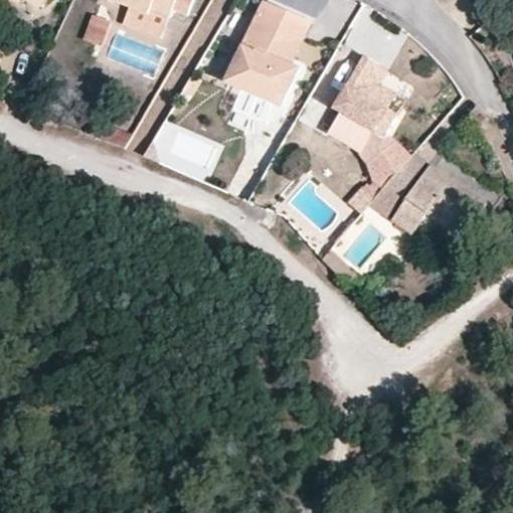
[(39,11),(44,1),(42,0),(21,0),(20,2),(39,11)]
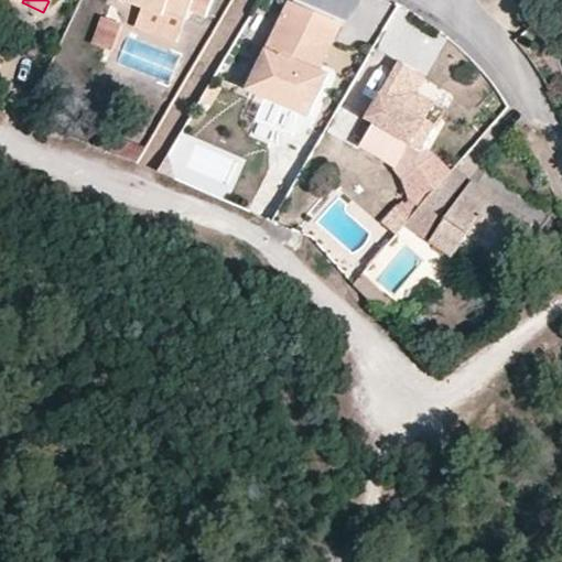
[(138,0),(130,18),(174,35),(185,7),(202,12),(206,0),(138,0)]
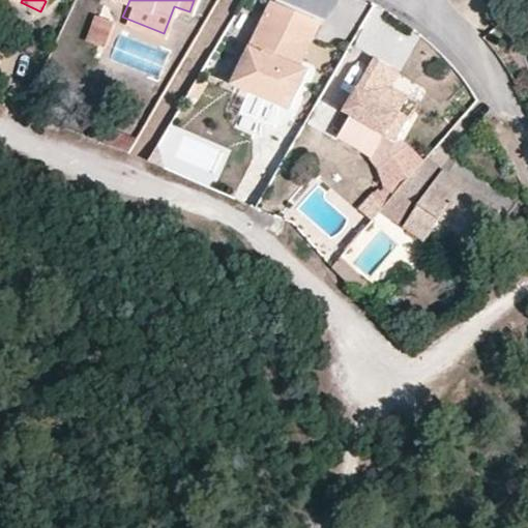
[(290,65),(313,20),(275,0),(269,0),(228,82),(287,112),(306,74),(298,69),(290,65)]
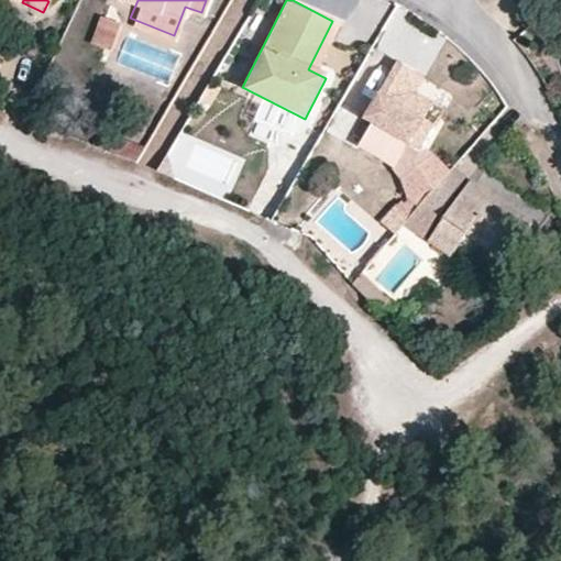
[(119,22),(101,15),(91,40),(109,46),(119,22)]
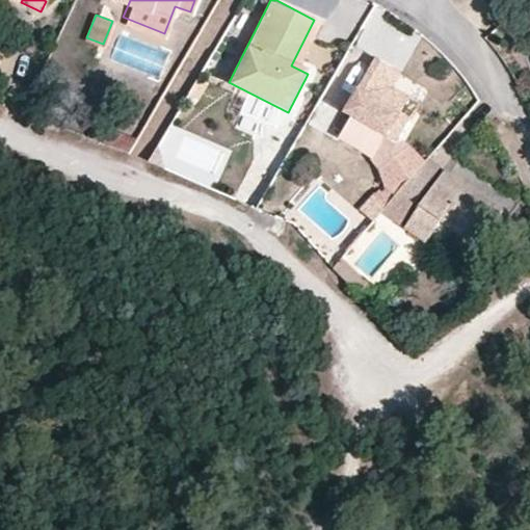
[(323,24),(314,20),(291,65),(299,70),(323,24)]
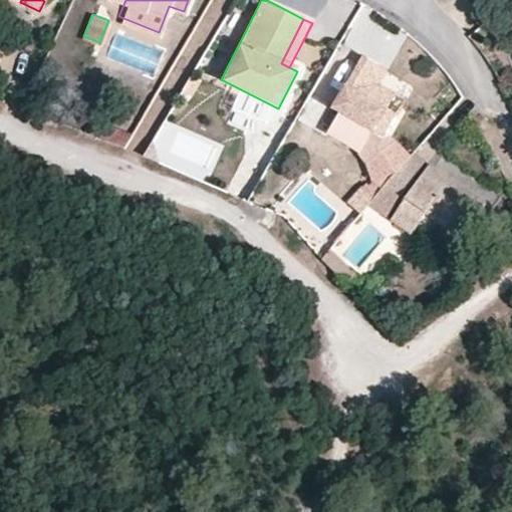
[(342,108),(374,128),(384,133),(396,114),(385,107),(394,91),(377,82),(374,87),(368,84),(379,65),(364,56),(336,104),(342,108)]
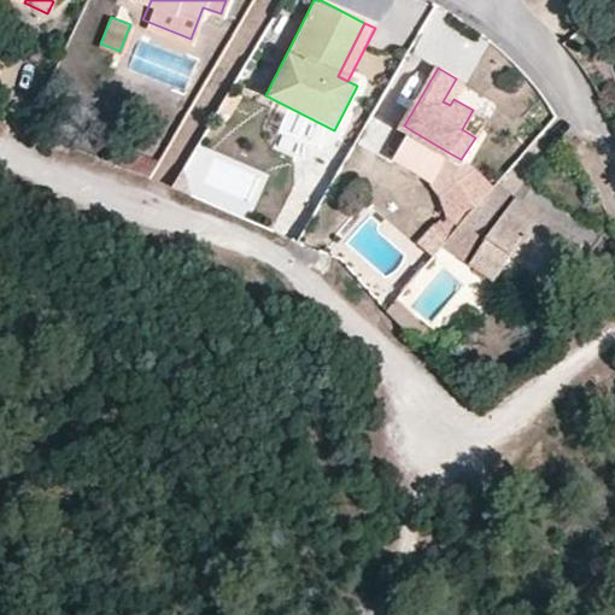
[(450,105),(454,99),(463,83),(456,78),(443,101),(450,105)]
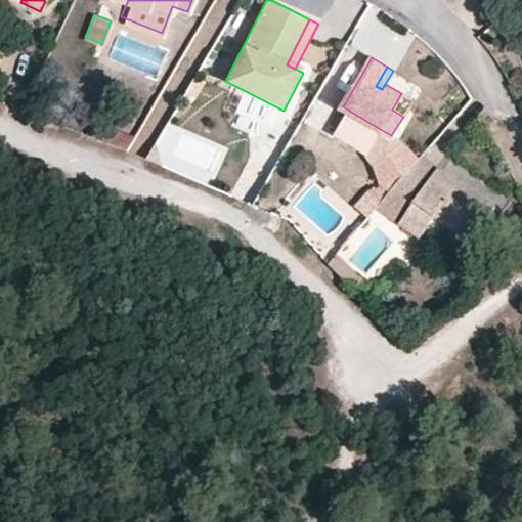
[(201,86),(181,77),(169,95),(189,105),(201,86)]
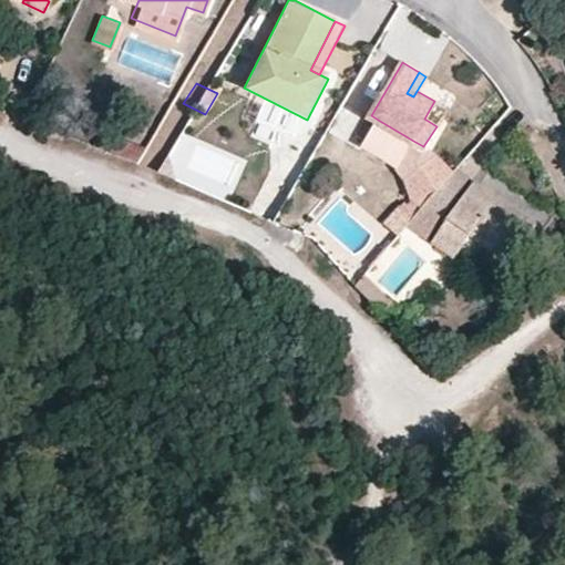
[(401,162),(413,141),(378,120),(366,141),(401,162)]
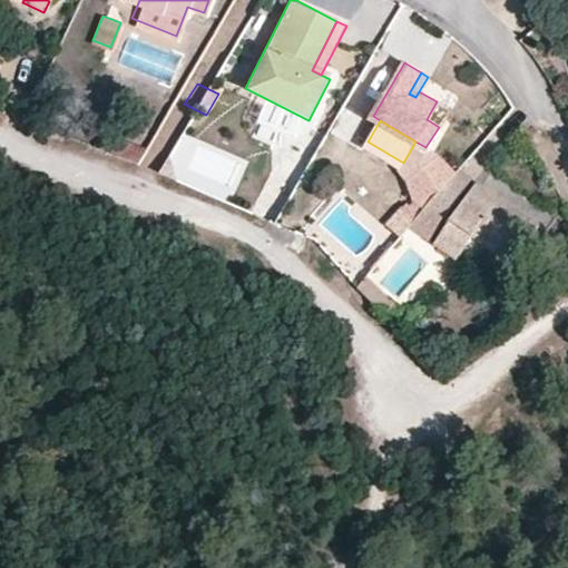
[(92,145),(134,165),(143,150),(99,130),(92,145)]
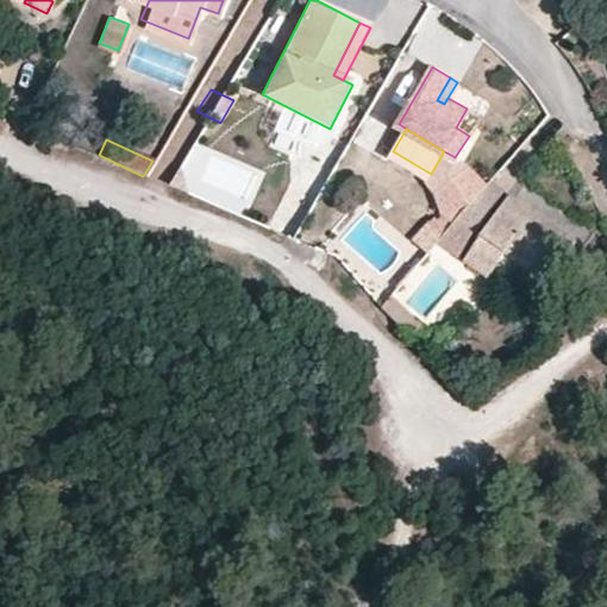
[(169,183),(187,192),(180,166),(169,183)]
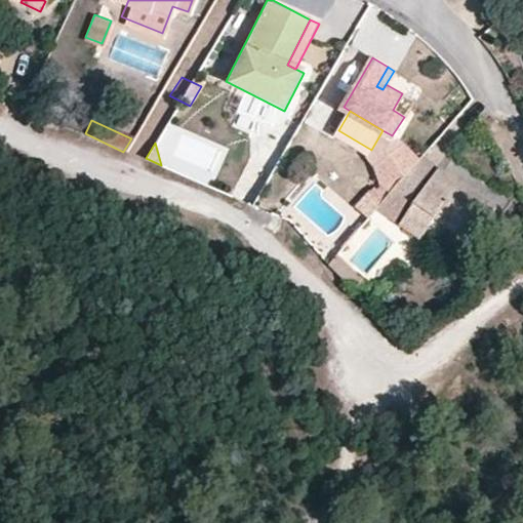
[(394,186),(419,156),(409,143),(380,163),(394,186)]
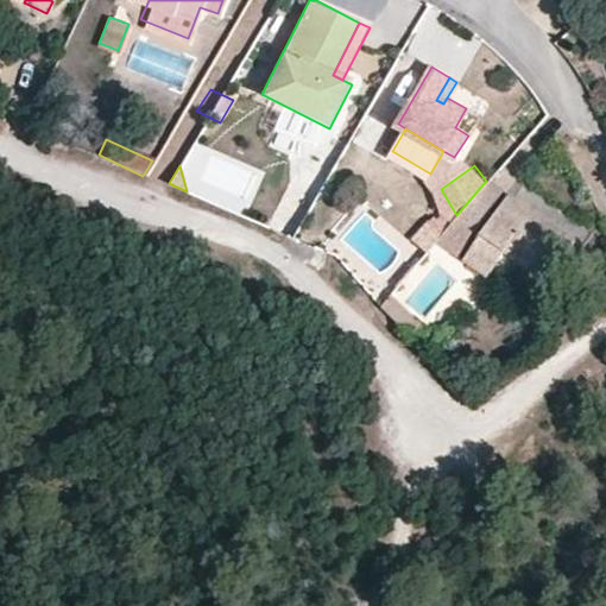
[(502,194),(486,181),(456,215),(448,226),(436,241),(450,253),(502,194)]
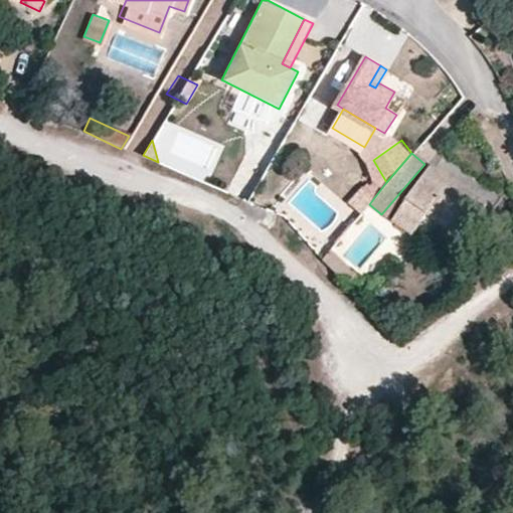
[(489,209),(434,167),(392,220),(413,236),(429,217),(463,242),(489,209)]
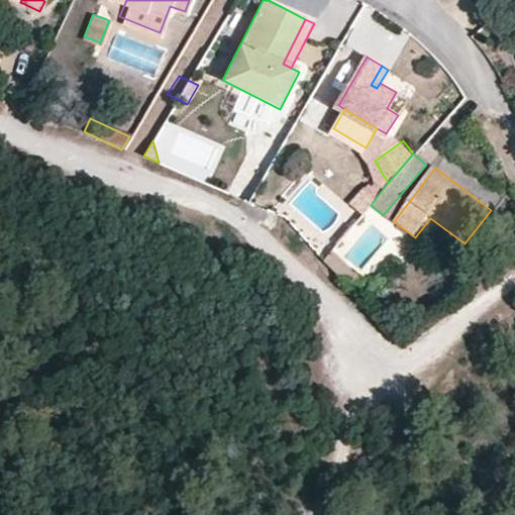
[(356,197),(369,207),(371,205),(381,192),(370,182),(356,197)]
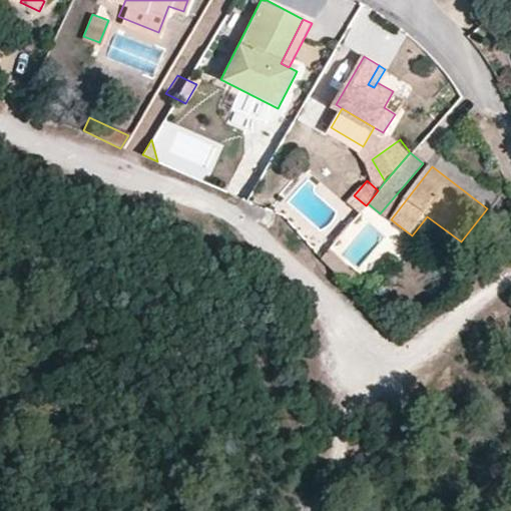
[(323,260),(351,284),(358,276),(330,251),(323,260)]
